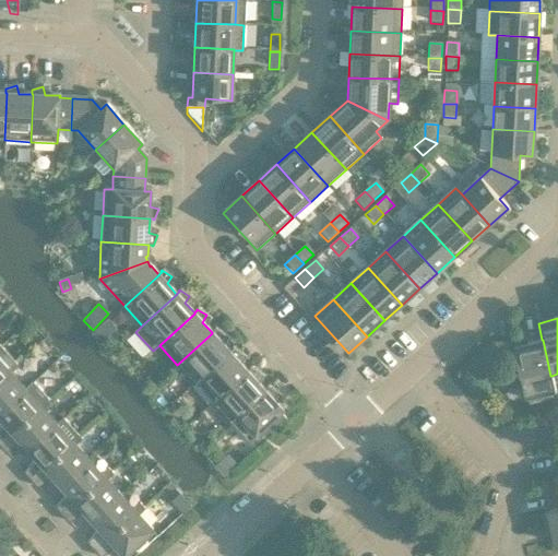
[(177,365),(194,385),(229,352),(220,342),(224,334),(214,329),(213,330),(214,330),(212,332),(212,333),(177,365)]
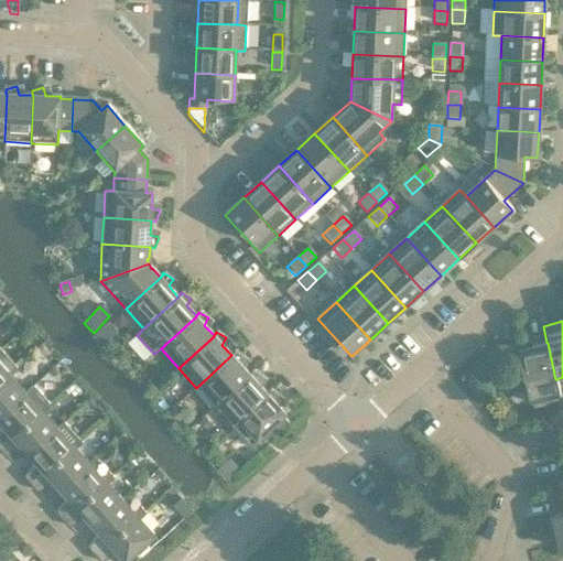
[(99,333),(93,338),(101,347),(107,342),(99,333)]
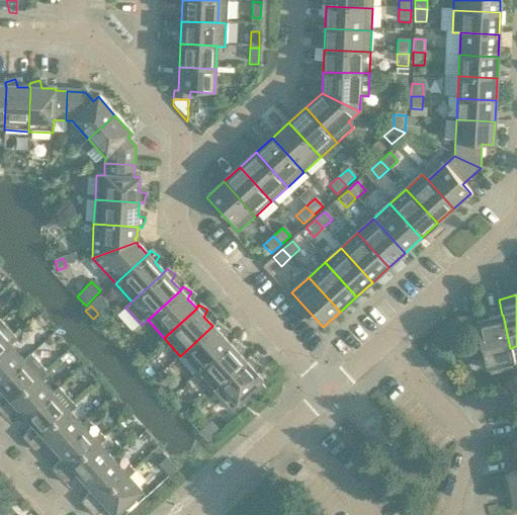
[(503,315),(502,315),(475,321),(486,370),(514,364),(511,348),(510,348),(503,315)]
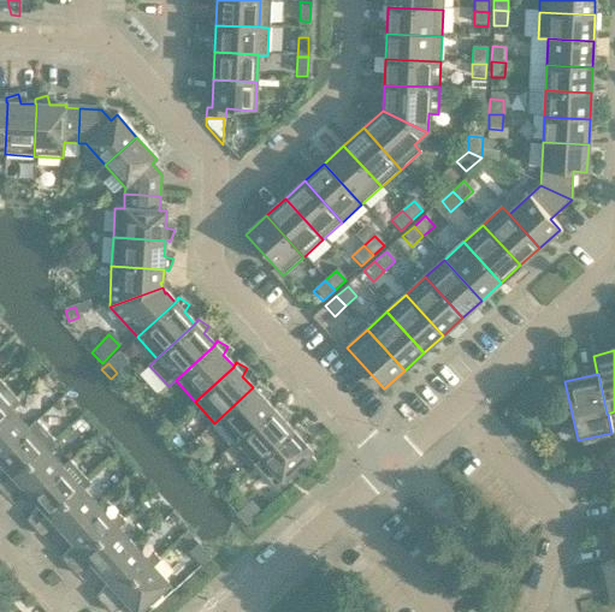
[(214,423),(234,444),(272,409),(261,397),(266,390),(255,382),(255,385),(253,387),(214,423)]
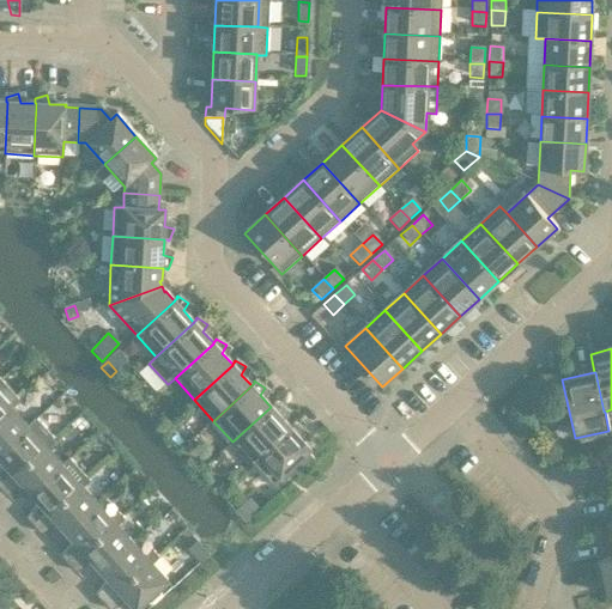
[(17,402),(0,384),(0,416),(10,409),(17,402)]
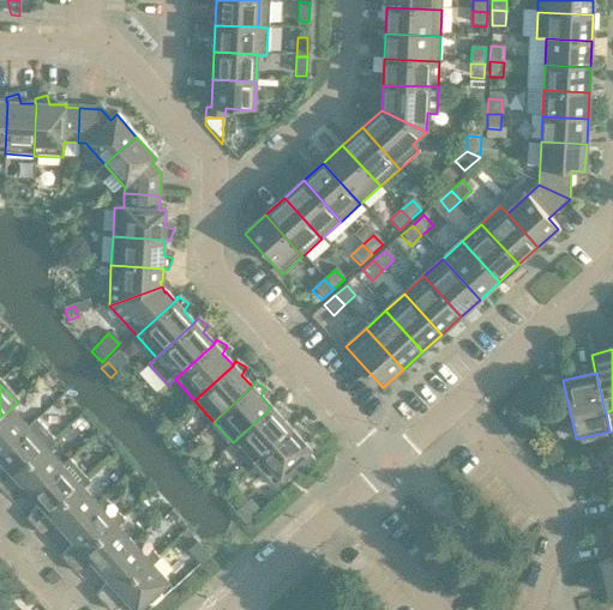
[(20,406),(17,403),(10,410),(13,414),(20,406)]
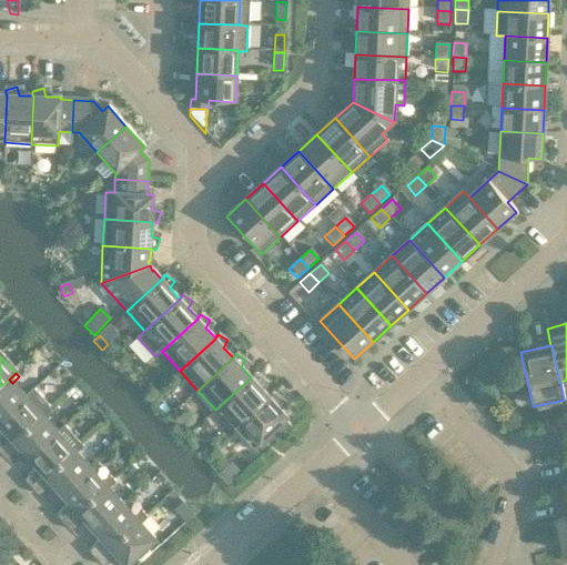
[(215,410),(233,430),(270,397),(269,396),(259,386),(263,380),(254,373),(253,374),(251,377),(215,410)]
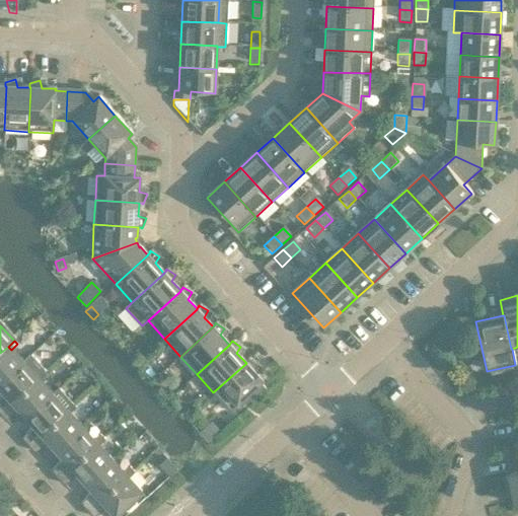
[(0,382),(22,363),(8,347),(0,353),(0,382)]
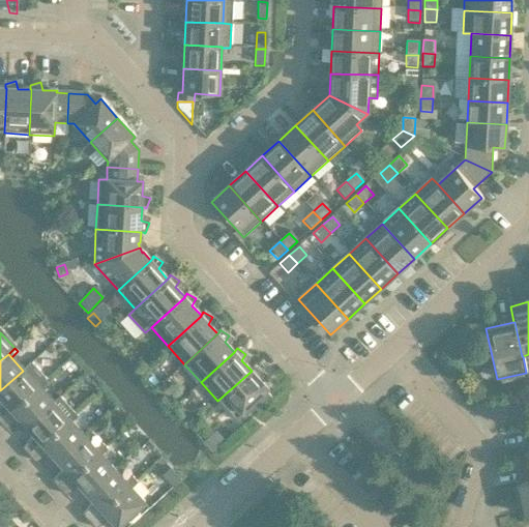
[(254,368),(251,370),(252,371),(217,401),(235,419),(268,389),(259,379),(263,373),(254,367),(253,368),(254,368)]
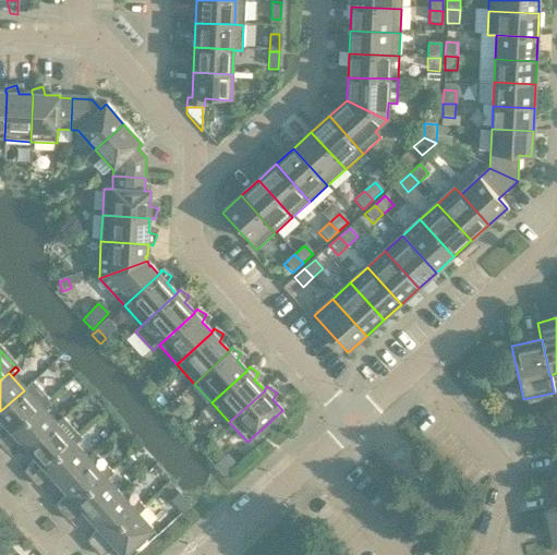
[(0,444),(40,408),(24,390),(0,411),(0,419),(4,424),(0,427),(0,444)]
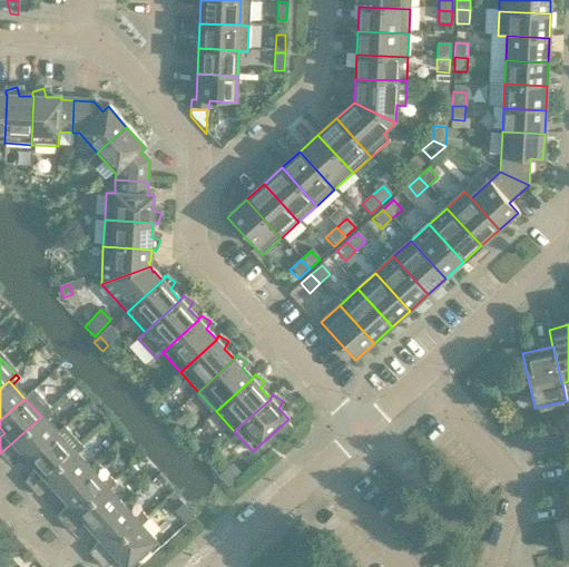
[(41,417),(45,420),(51,414),(48,410),(41,417)]
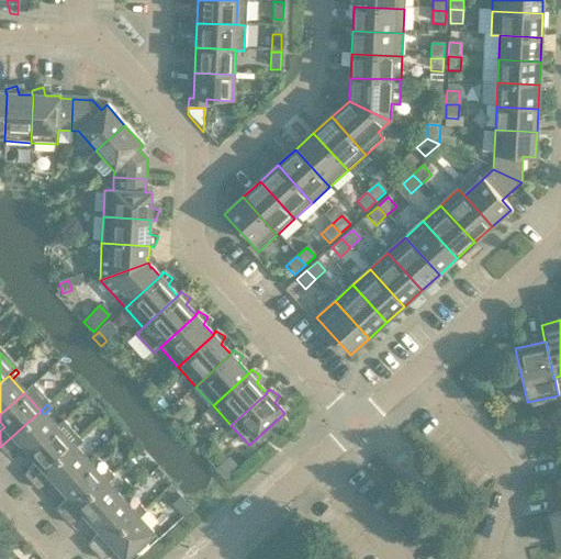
[(21,445),(29,454),(56,428),(44,414),(41,411),(0,447),(0,450),(6,457),(21,445)]
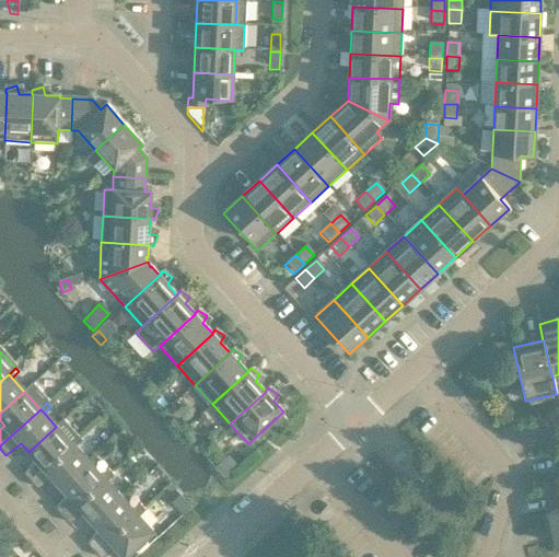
[(23,475),(30,483),(72,444),(56,427),(28,452),(36,461),(23,475)]
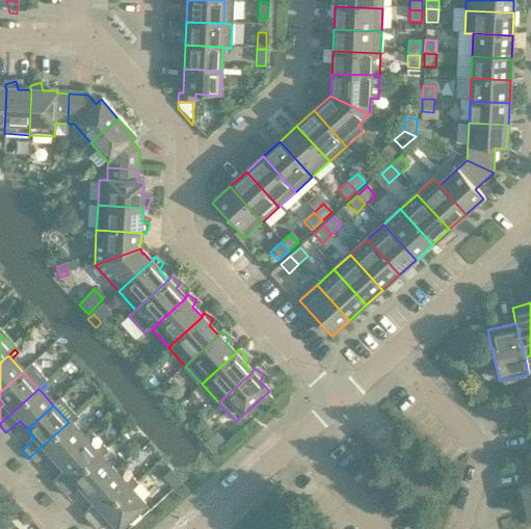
[(50,454),(57,463),(83,439),(69,422),(28,458),(35,466),(50,454)]
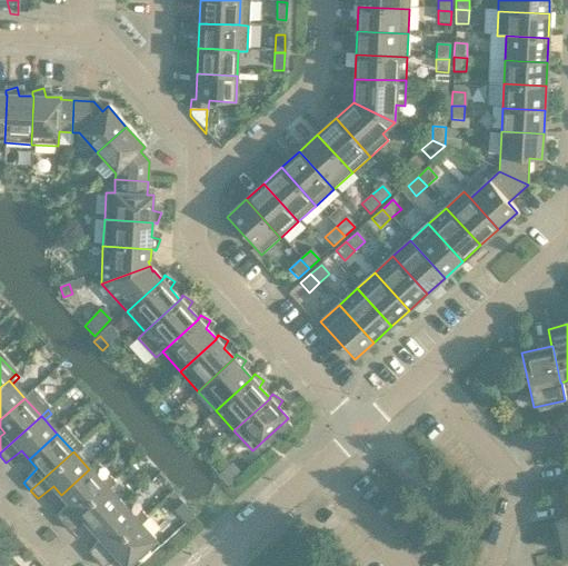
[(56,518),(62,526),(106,487),(89,469),(61,495),(69,504),(56,518)]
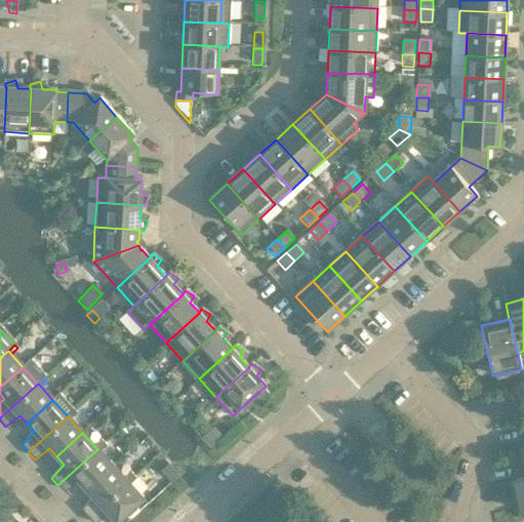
[(97,449),(104,443),(102,441),(94,446),(97,449)]
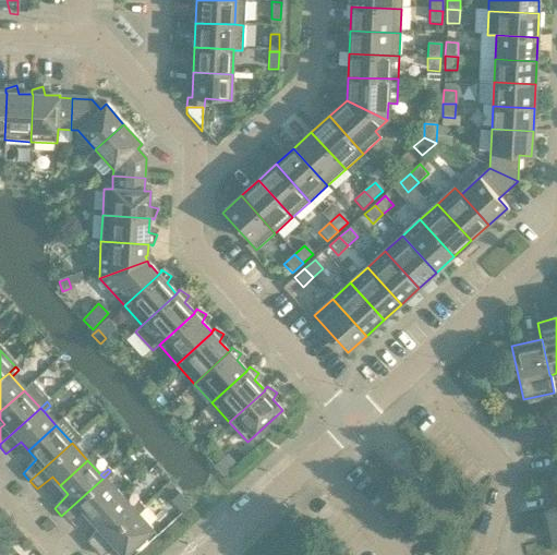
[(110,471),(104,478),(107,481),(113,475),(110,471)]
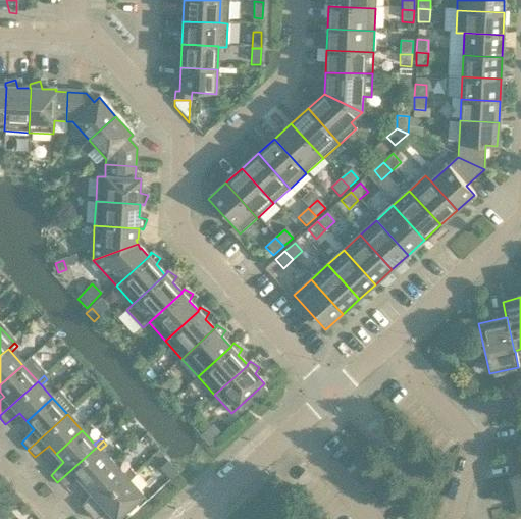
[(79,479),(86,486),(111,463),(97,447),(57,482),(64,489),(79,479)]
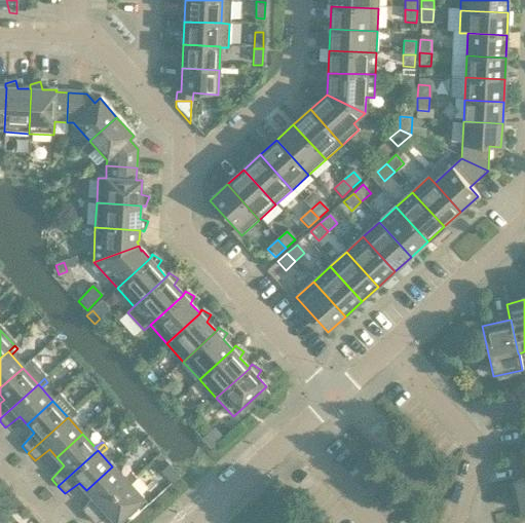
[(81,512),(87,519),(127,483),(112,467),(86,490),(94,498),(81,512)]
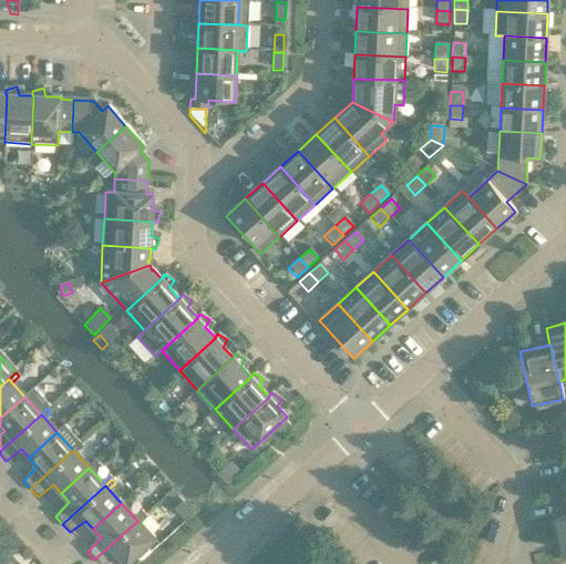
[(137,521),(144,514),(142,512),(135,518),(137,521)]
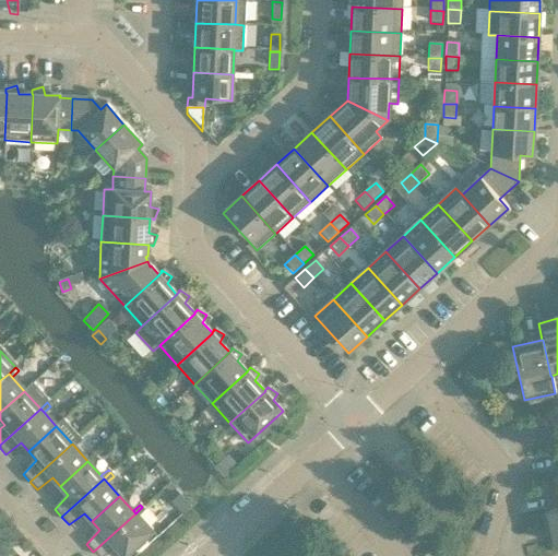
[(142,507),(135,513),(139,517),(145,511),(142,507)]
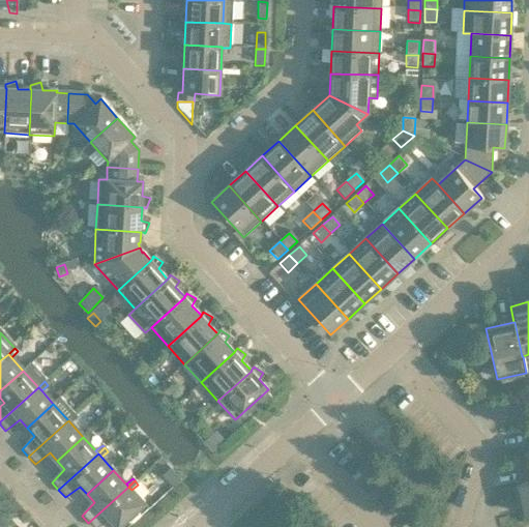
[(528,514),(528,482),(513,487),(520,516),(528,514)]
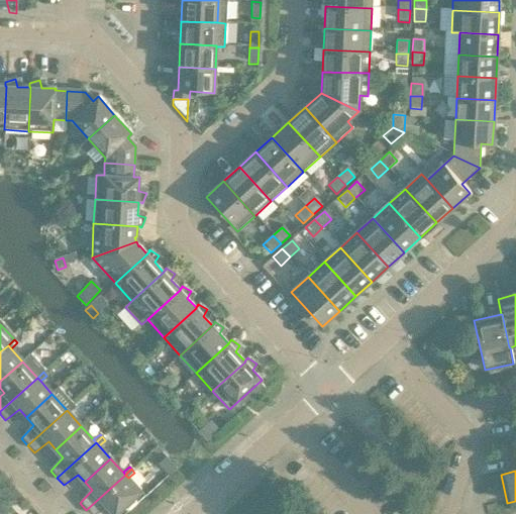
[(140,491),(125,475),(86,510),(89,513),(97,513),(106,506),(112,513),(116,513),(123,507),(125,510),(134,502),(131,499),(140,491)]
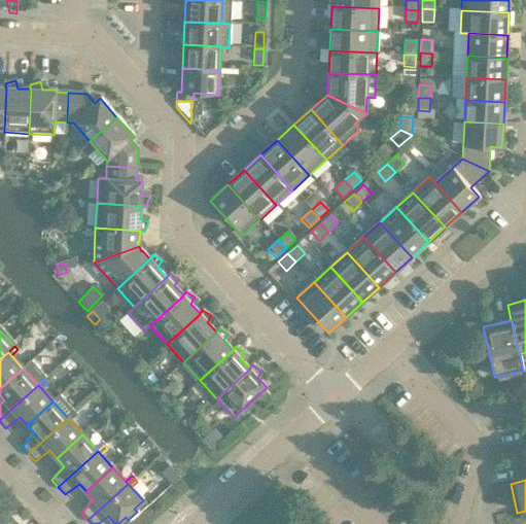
[(13,516),(22,508),(13,499),(5,507),(13,516)]
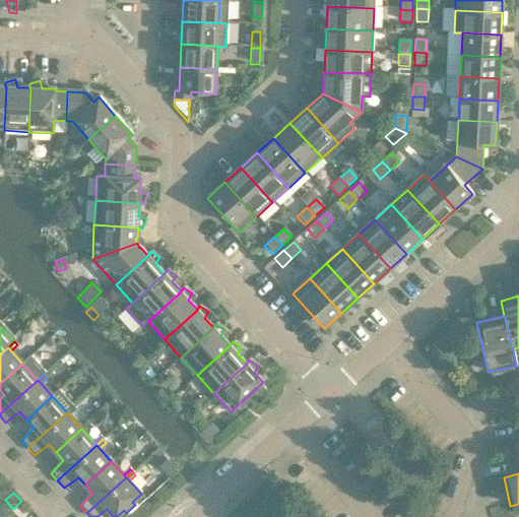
[(1,504),(0,505),(0,516),(3,516),(8,512),(1,504)]
